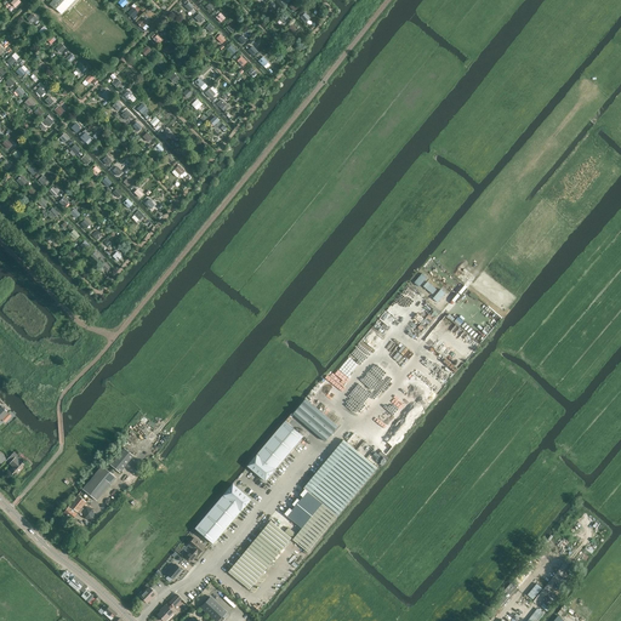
[(12,0),(6,4),(10,11),(22,4),(20,0),(12,0)]
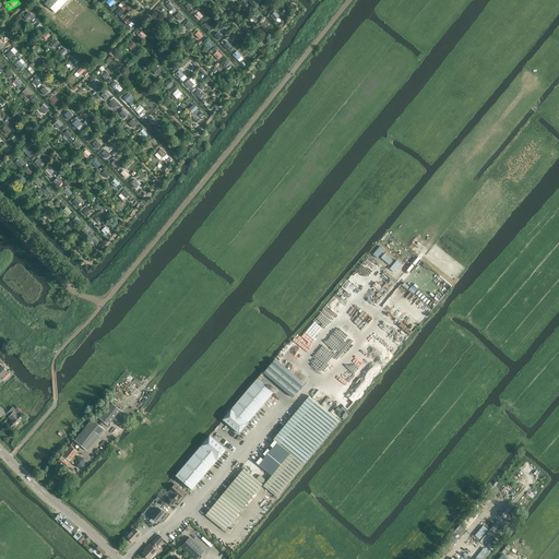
[(49,9),(57,0),(47,0),(44,4),(49,9)]
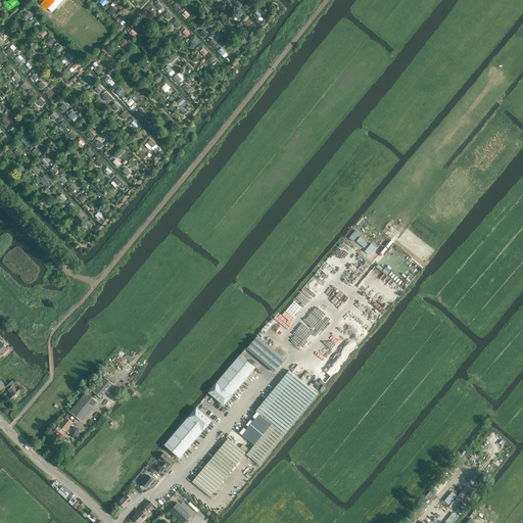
[(232,5),(227,0),(226,0),(223,4),(228,9),(232,5)]
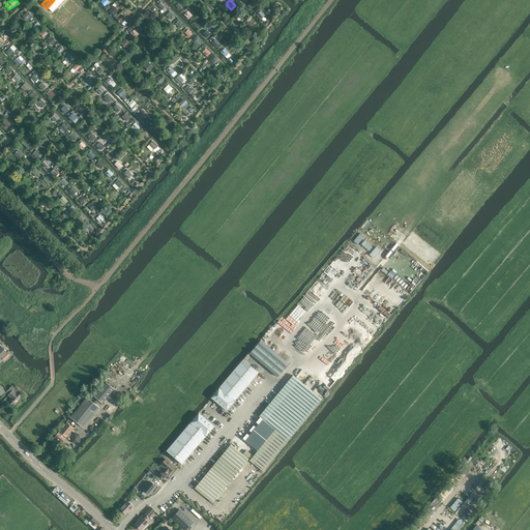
[(168,8),(162,1),(157,5),(164,11),(168,8)]
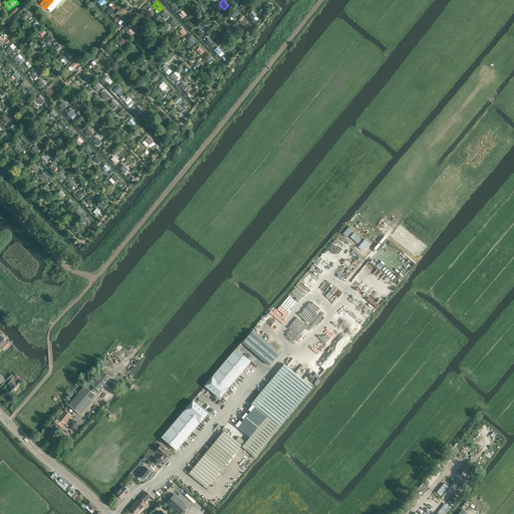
[(29,14),(25,9),(20,13),(24,18),(29,14)]
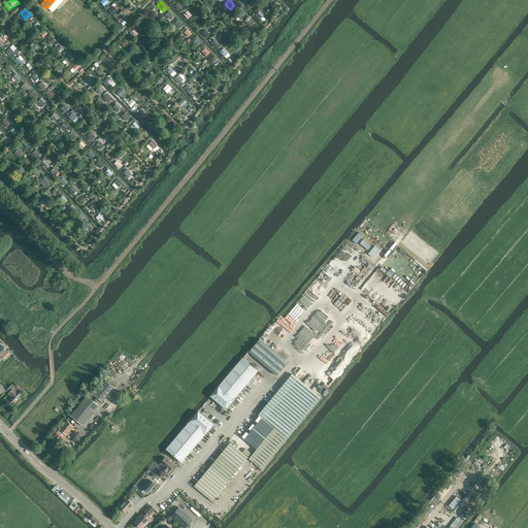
[(192,15),(186,9),(182,12),(188,20),(192,15)]
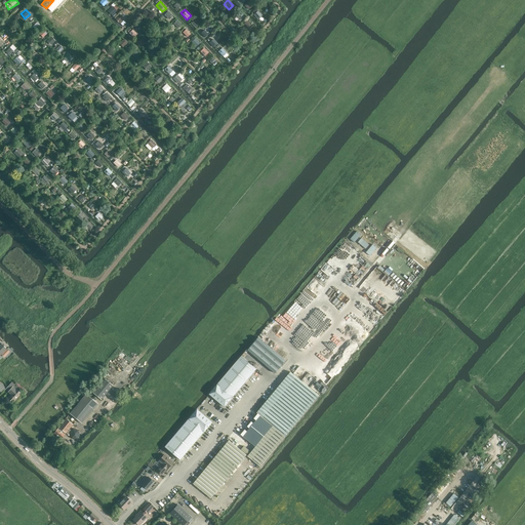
[(164,14),(169,19),(174,15),(169,10),(164,14)]
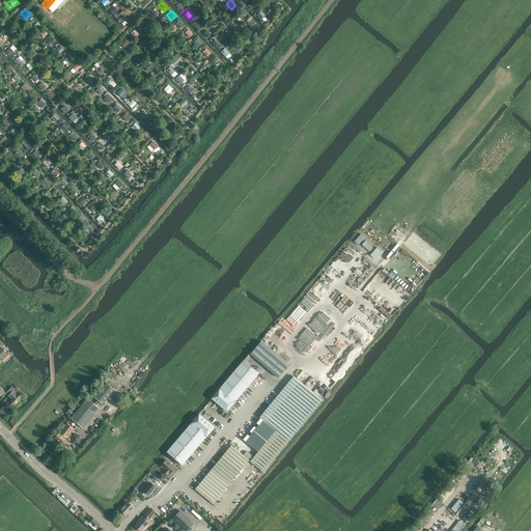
[(120,11),(115,17),(119,21),(124,16),(120,11)]
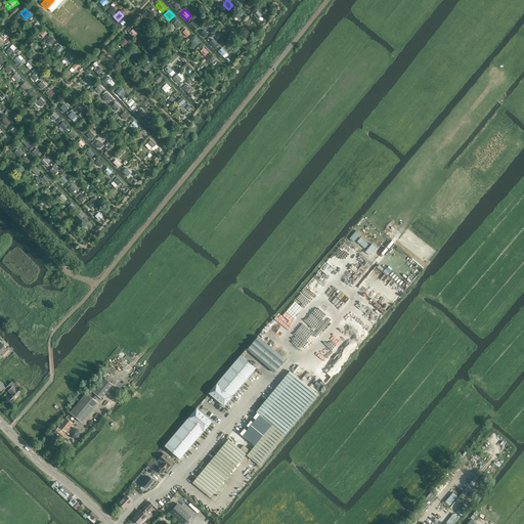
[(35,24),(37,22),(32,16),(28,19),(31,25),(34,23),(35,24)]
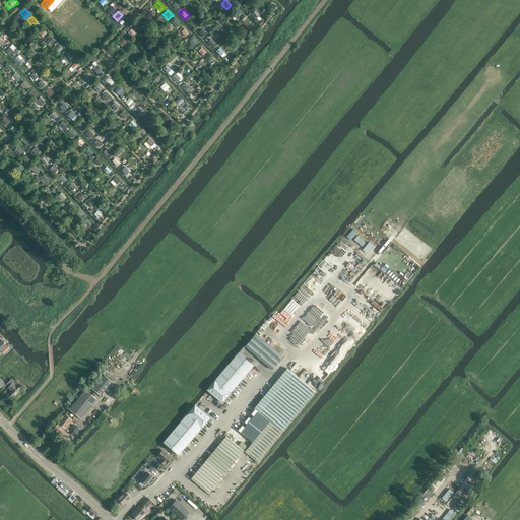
[(180,24),(175,19),(172,22),(177,27),(180,24)]
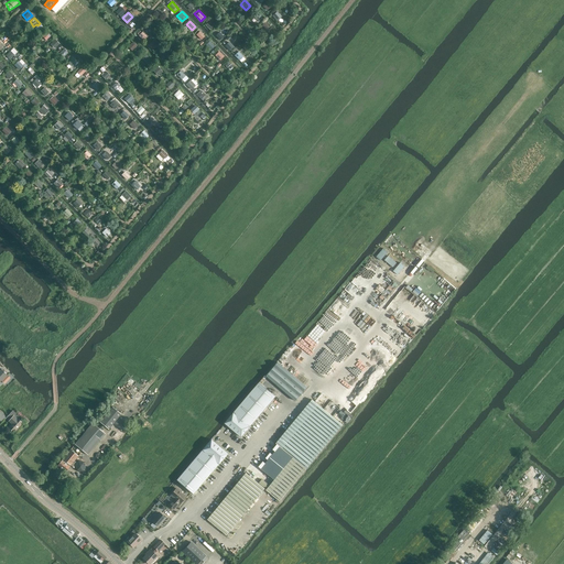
[(148,34),(142,29),(138,33),(143,39),(148,34)]
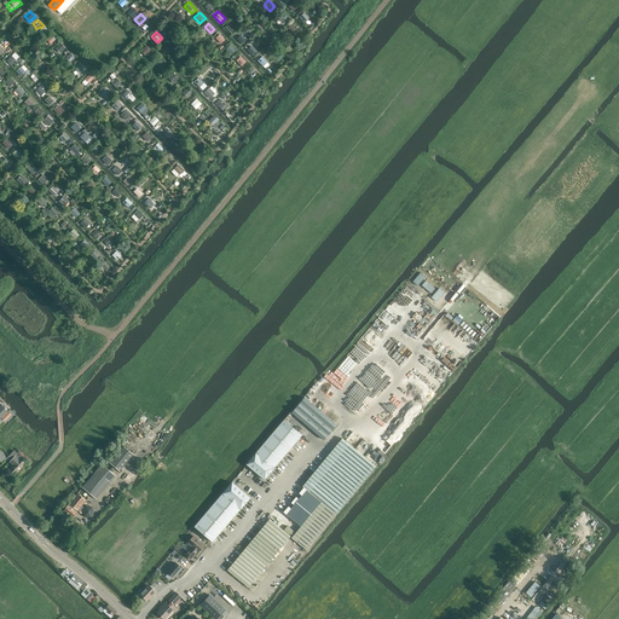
[(246,38),(238,32),(235,36),(241,42),(246,38)]
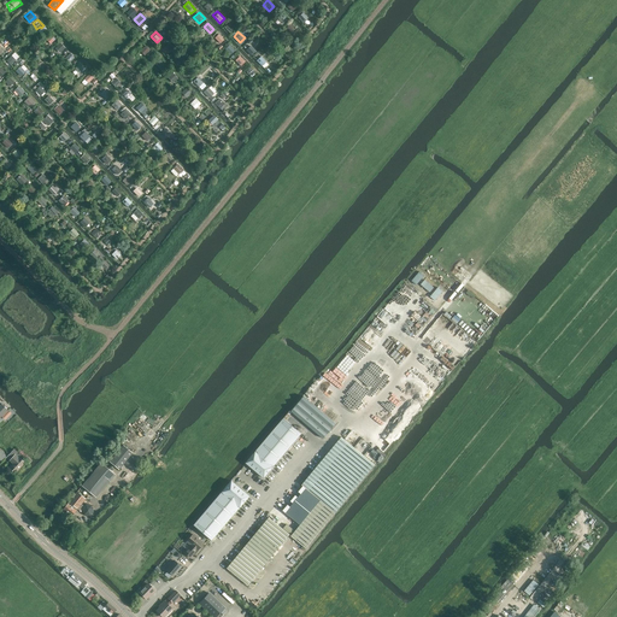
[(219,34),(216,37),(221,43),(225,39),(219,34)]
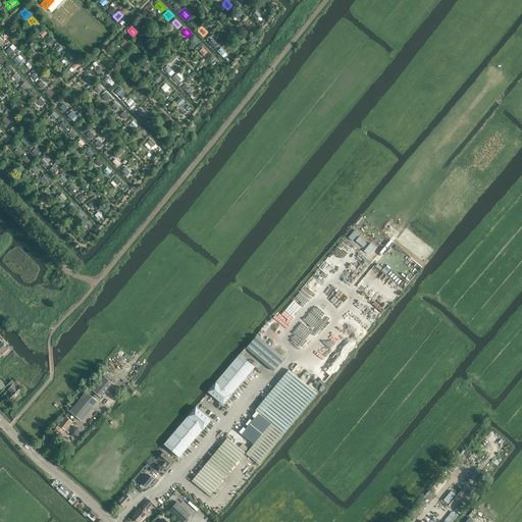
[(47,40),(51,45),(56,40),(52,36),(47,40)]
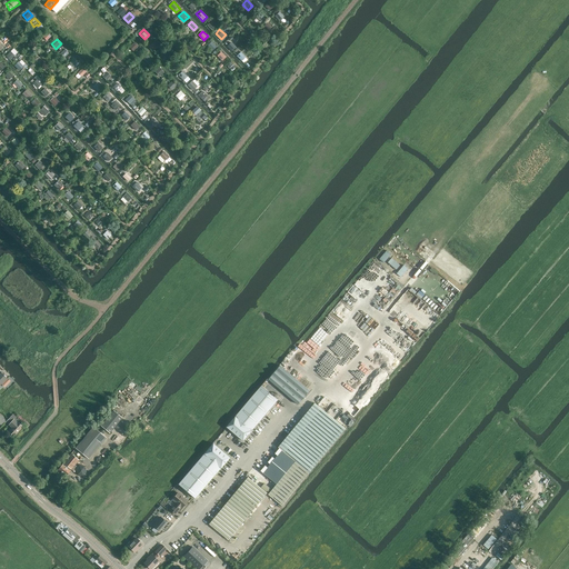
[(139,46),(133,40),(129,46),(133,50),(139,46)]
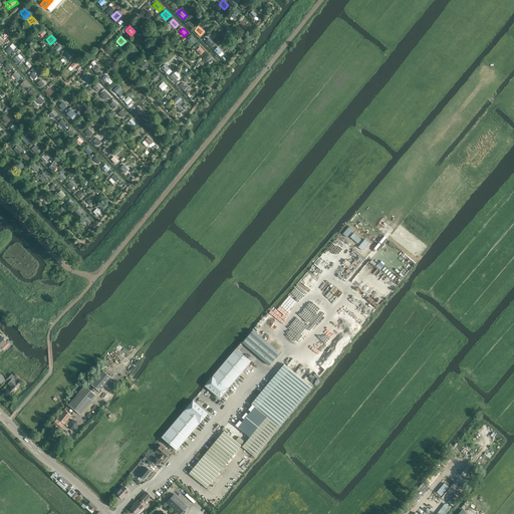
[(139,36),(136,40),(140,45),(144,41),(139,36)]
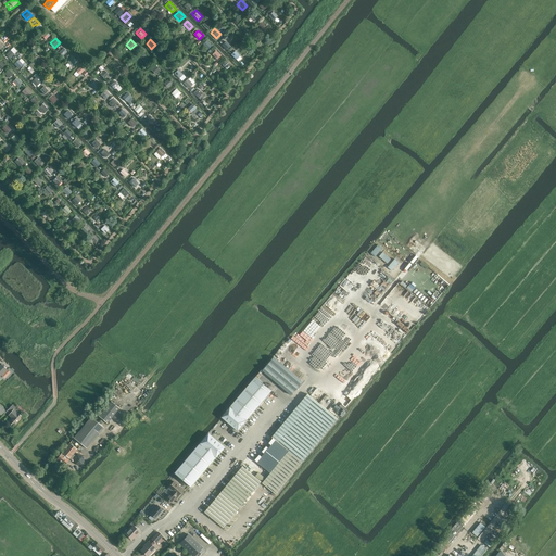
[(212,45),(205,39),(202,43),(207,49),(212,45)]
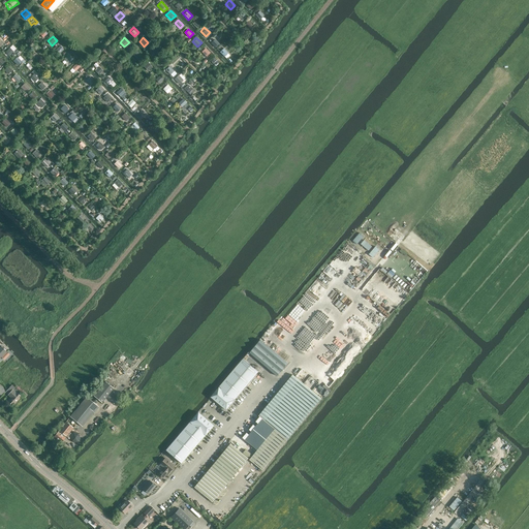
[(215,38),(211,42),(217,48),(220,43),(215,38)]
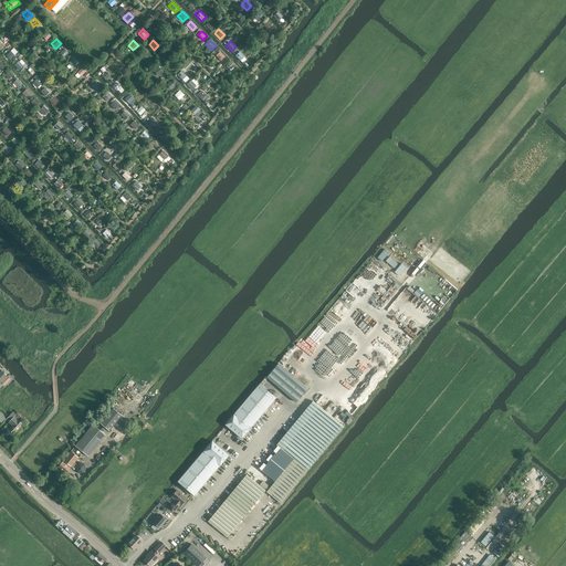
[(67,53),(62,48),(58,52),(64,58),(67,53)]
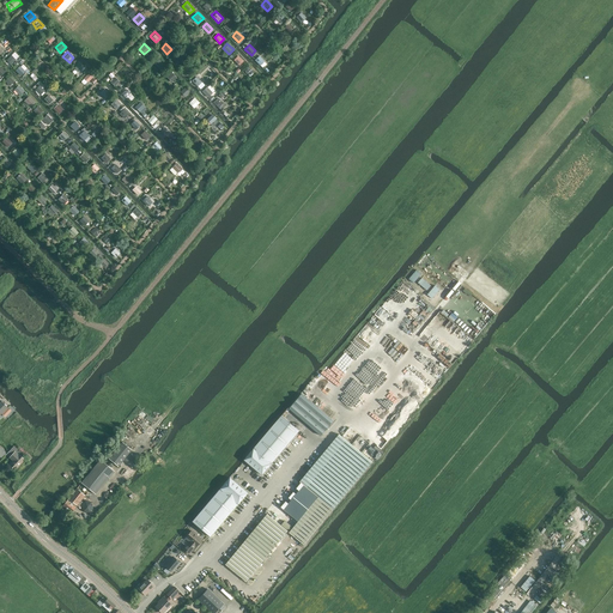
[(262,59),(256,53),(252,58),(259,64),(262,59)]
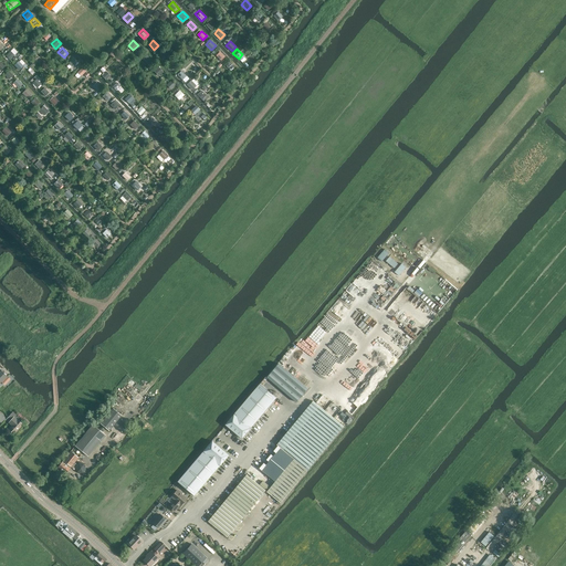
[(166,55),(160,50),(157,53),(161,59),(166,55)]
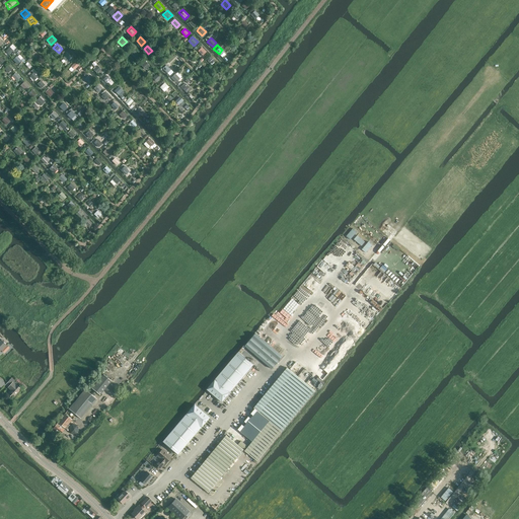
[(7,47),(4,51),(9,56),(12,52),(7,47)]
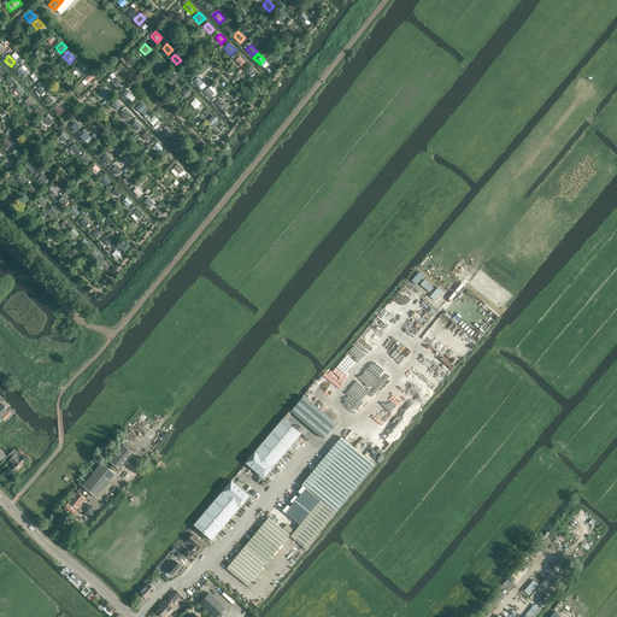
[(165,64),(159,57),(154,62),(160,68),(165,64)]
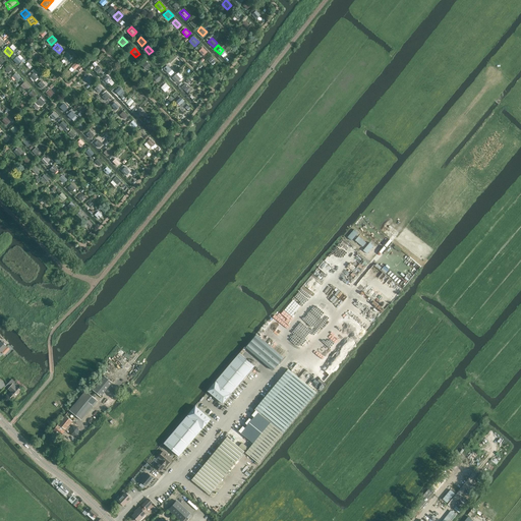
[(64,63),(69,59),(72,62),(74,60),(68,53),(61,60),(64,63)]
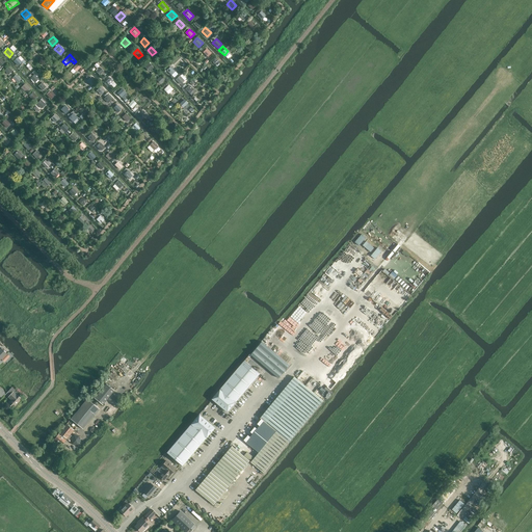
[(21,55),(15,60),(19,65),(25,60),(21,55)]
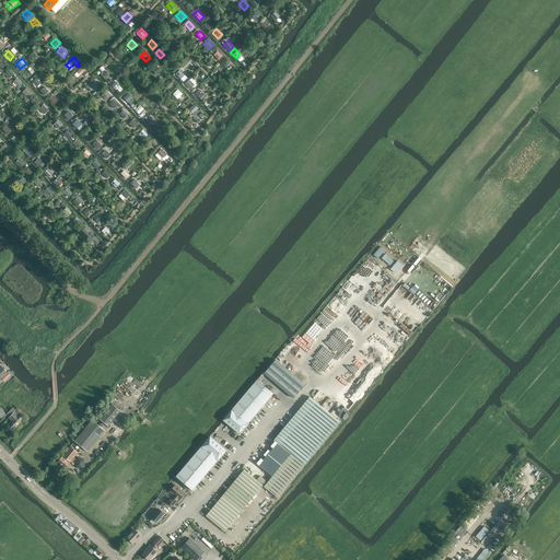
[(232,65),(226,59),(223,62),(229,68),(232,65)]
